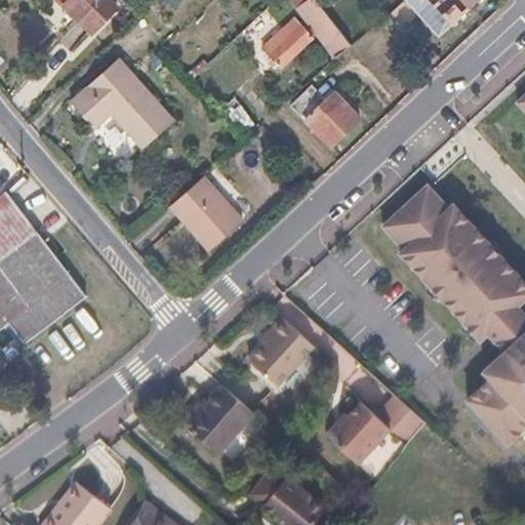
[(108,0),(59,0),(93,32),(116,8),(108,0)]
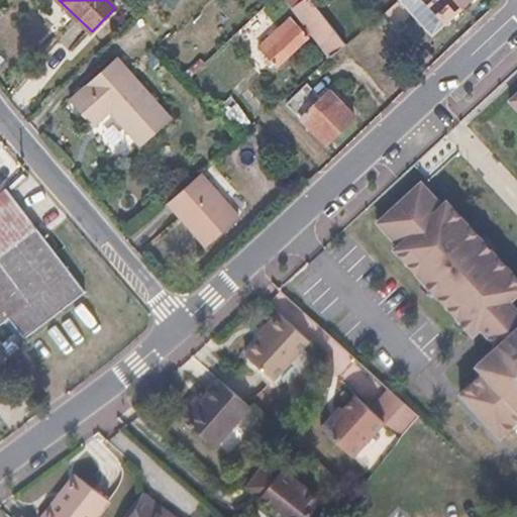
[(294,0),(290,4),(297,12),(260,46),(277,68),(313,33),(332,59),(347,44),(344,41),(320,10),(311,0),(294,0)]
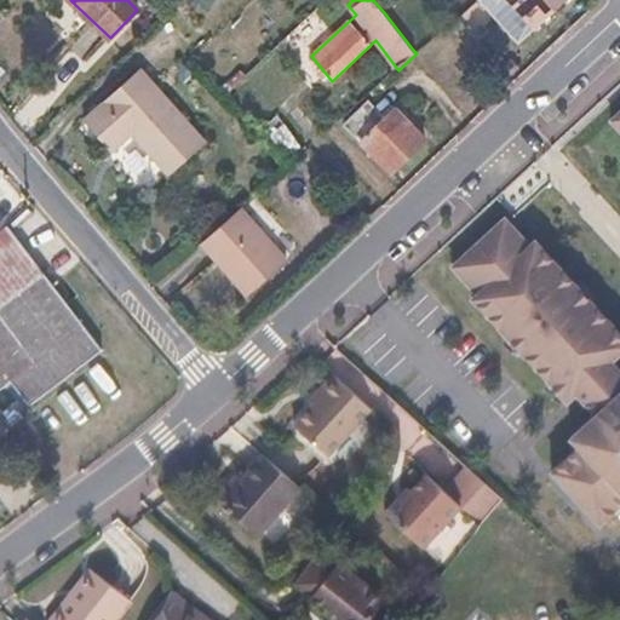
[(373,0),(384,12),(394,4),(391,0),(373,0)]
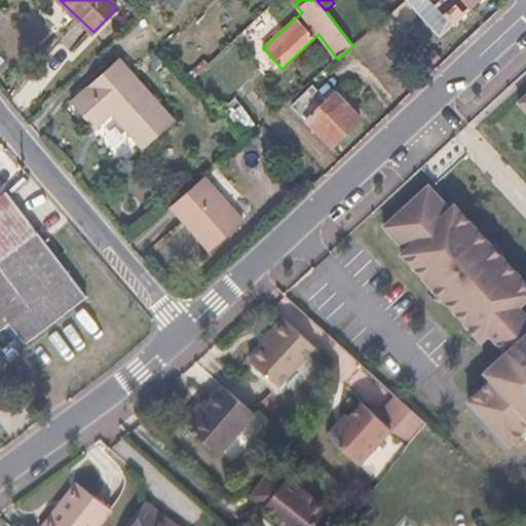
[(337,0),(334,3),(326,10),(350,42),(368,27),(346,0),(337,0)]
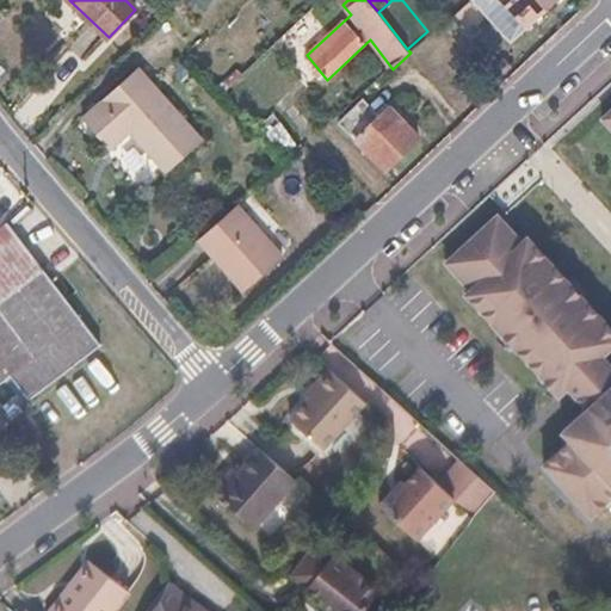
[(505,0),(529,25),(556,0),(505,0)]
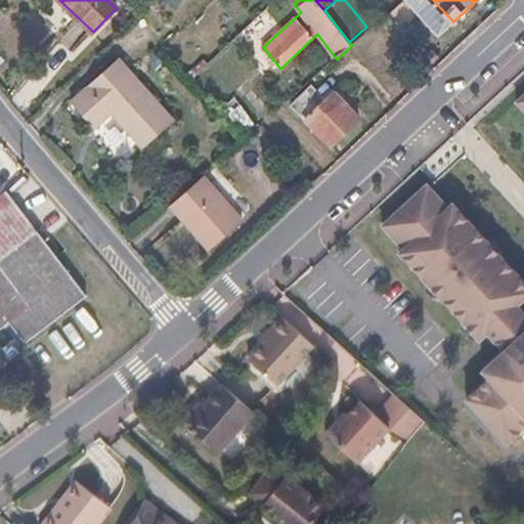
[(130,76),(117,61),(71,104),(84,119),(114,91),(130,76)]
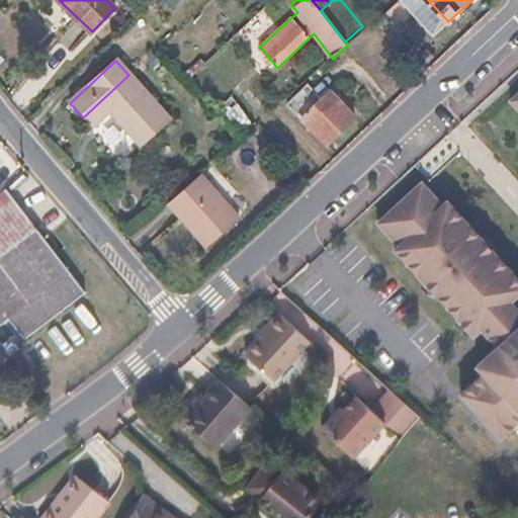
[(128,75),(112,90),(152,137),(170,118),(128,75)]
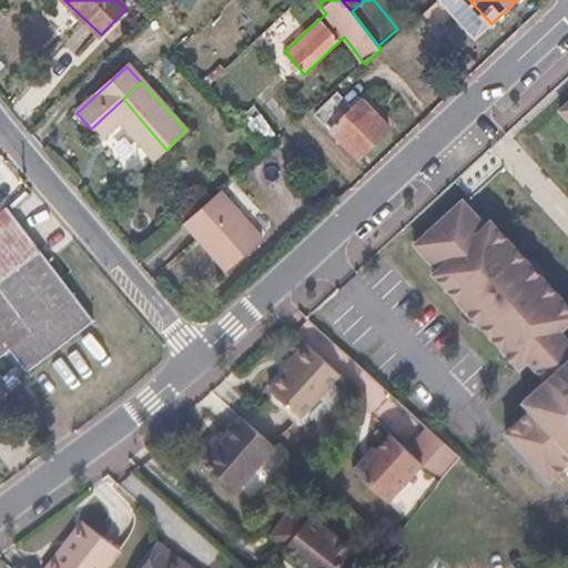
[(337,94),(315,114),(358,159),(392,127),(364,97),(351,109),(337,94)]
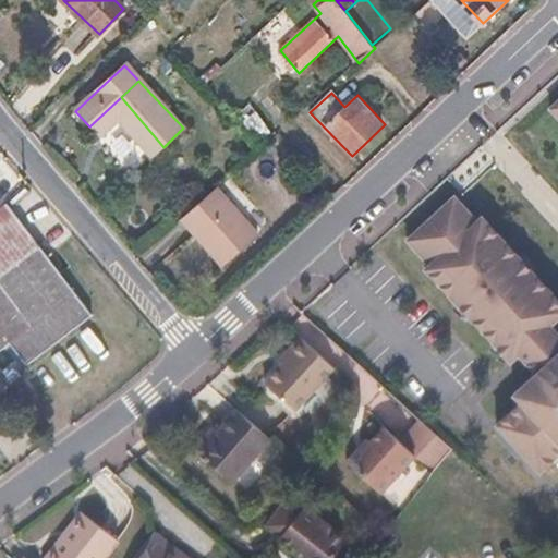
[(164,147),(121,97),(89,126),(100,137),(118,122),(152,157),(164,147)]
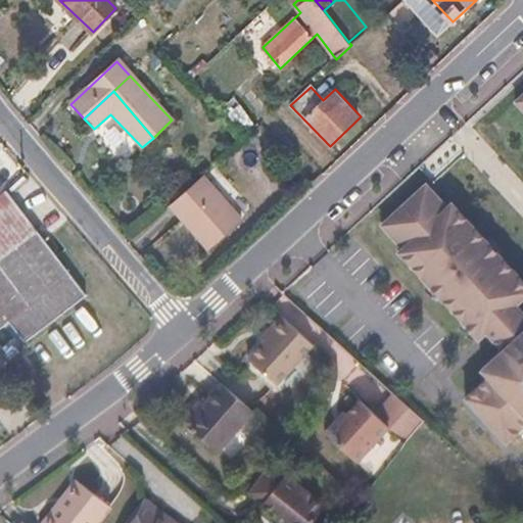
[(467,397),(507,442),(522,427),(522,96),(517,102),(522,108),(522,311),(517,305),(522,299),(522,279),(454,203),(448,207),(427,184),(382,224),(403,247),(399,251),(479,338),(486,331),(504,349),(482,369),(489,376),(467,397)]
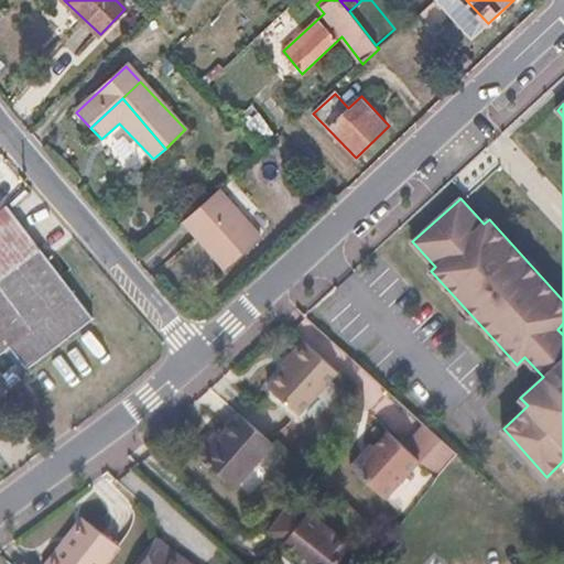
[(207,197),(182,219),(226,269),(262,237),(219,187),(207,197)]
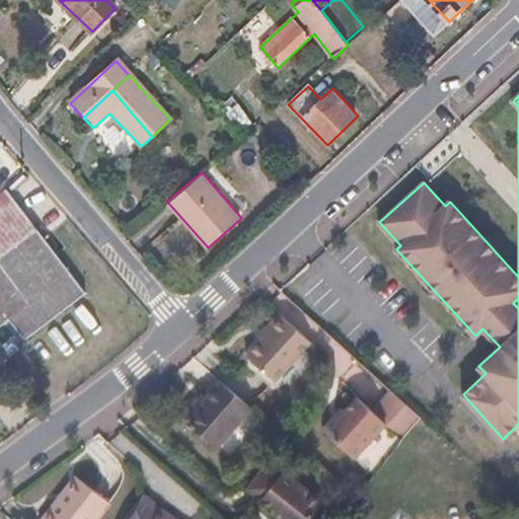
[(71,271),(35,225),(0,251),(0,323),(12,315),(71,271)]
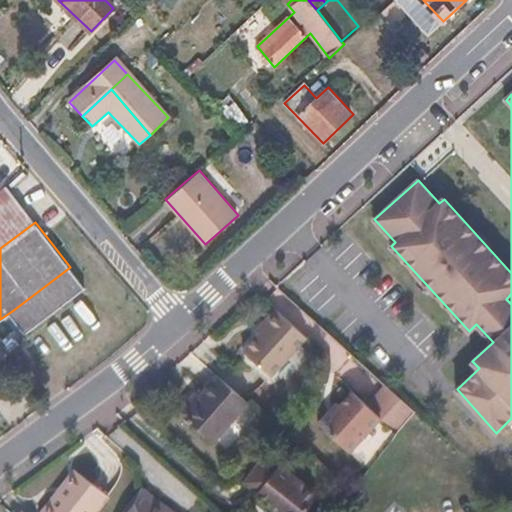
[(85,286),(70,267),(12,311),(27,330),(85,286)]
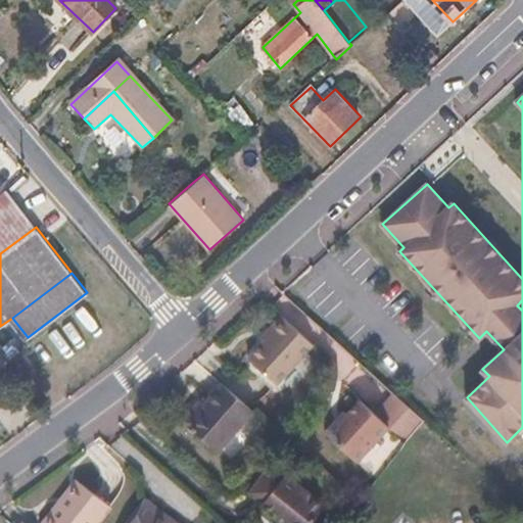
[(275,332),(266,342),(250,361),(278,385),(315,343),(282,314),(270,328),(275,332)]
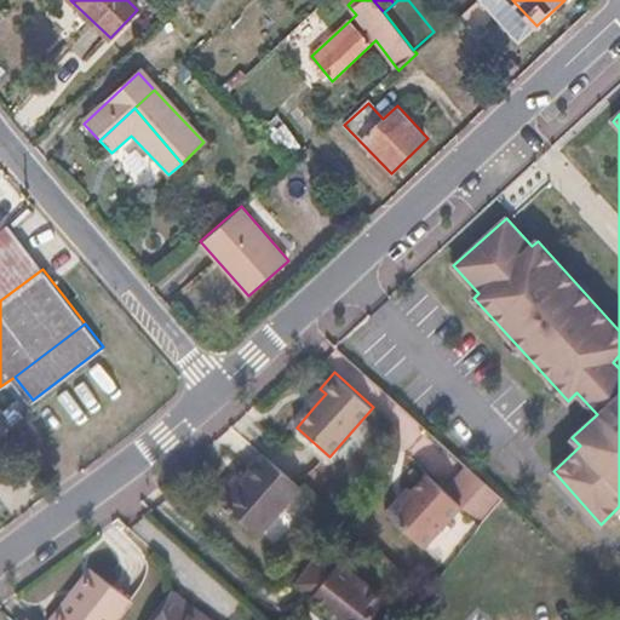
[(326,394),(320,389),(309,401),(315,406),(326,394)]
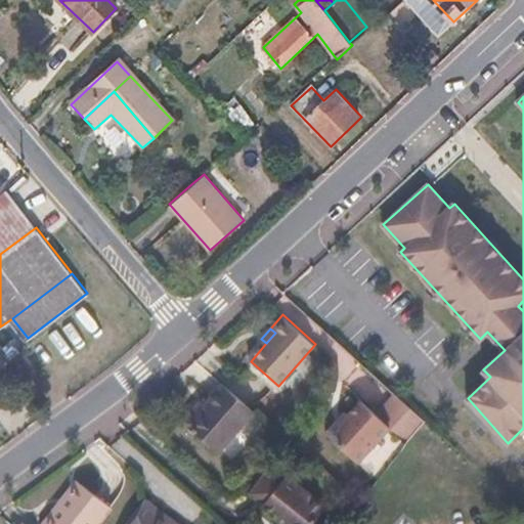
[(350,416),(347,413),(329,435),(361,463),(392,428),(409,443),(428,420),(384,381),(363,403),(362,402),(350,416)]
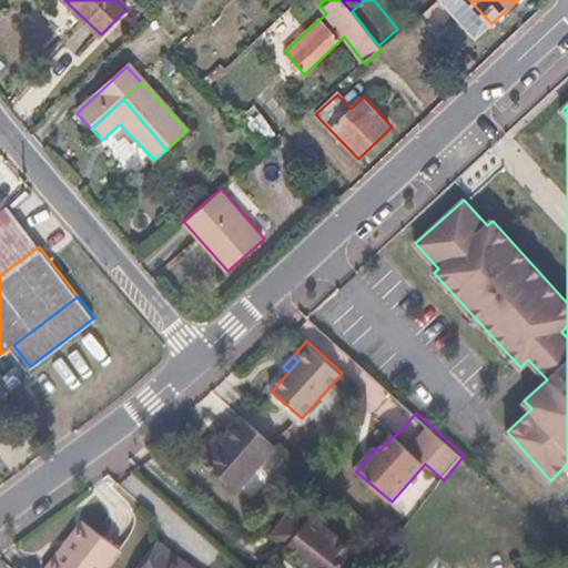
[(221,440),(216,437),(198,458),(239,492),(277,446),(243,416),(221,440)]
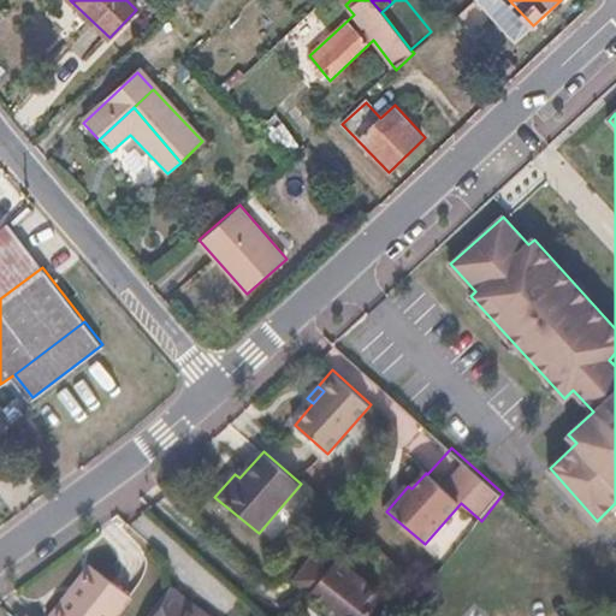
[(323,546),(296,580),(327,603),(324,608),(333,615),(367,615),(384,594),(323,546)]
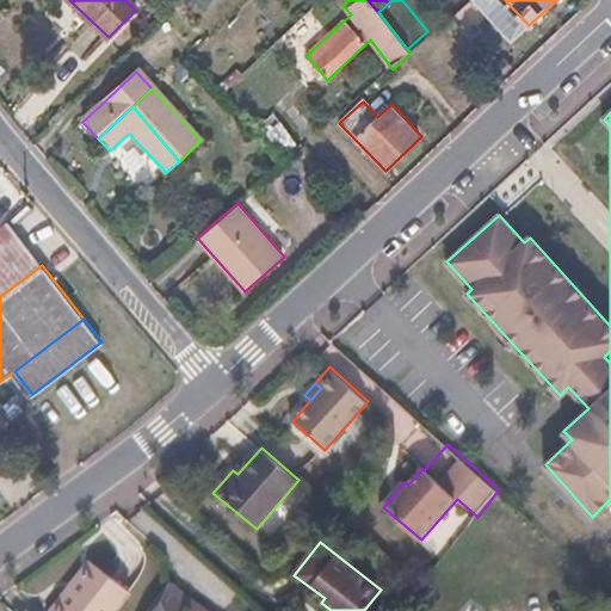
[(61,582),(68,587),(49,610),(113,610),(129,592),(82,555),(61,582)]
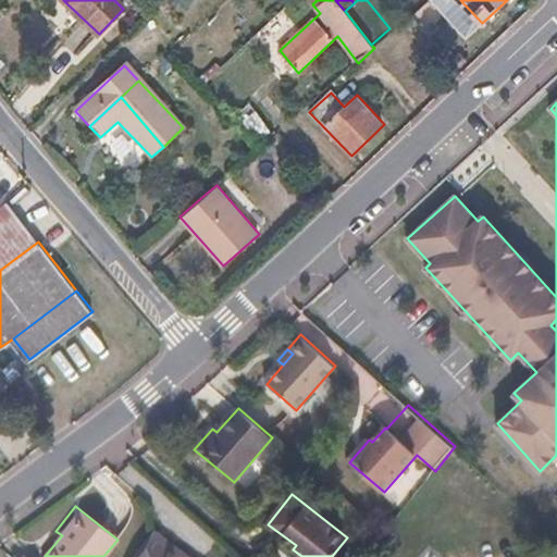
[(45,556),(62,535),(56,531),(36,556),(45,556)]
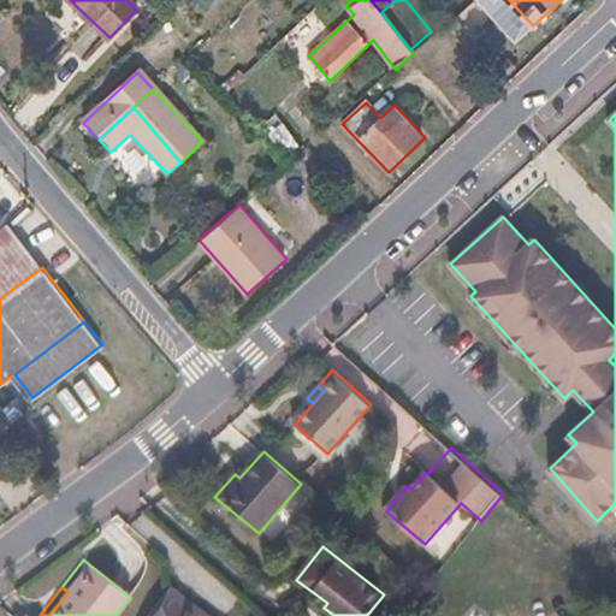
[(209,615),(170,587),(165,593),(196,615),(209,615)]
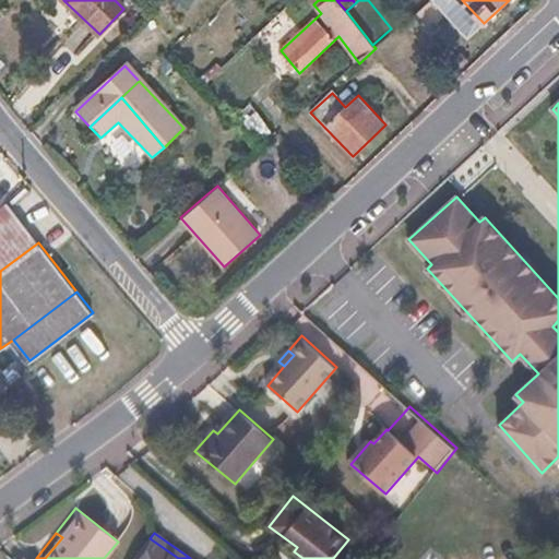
[(178,558),(150,538),(134,558),(178,558)]
